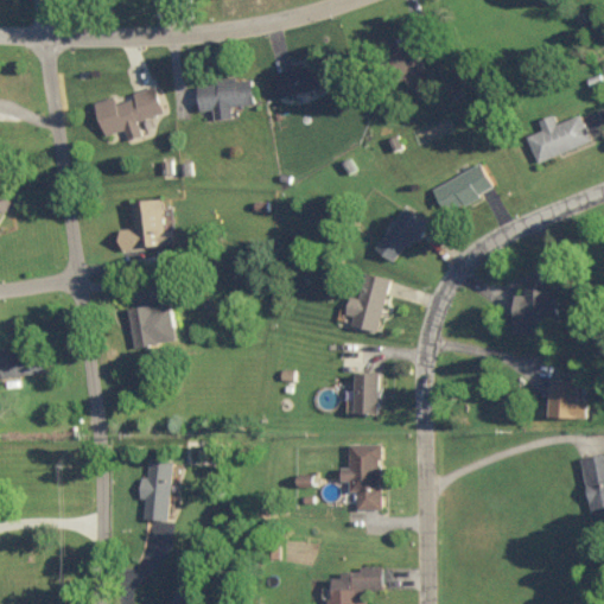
[(423,83),(418,48),(398,50),(402,87),(423,83)]
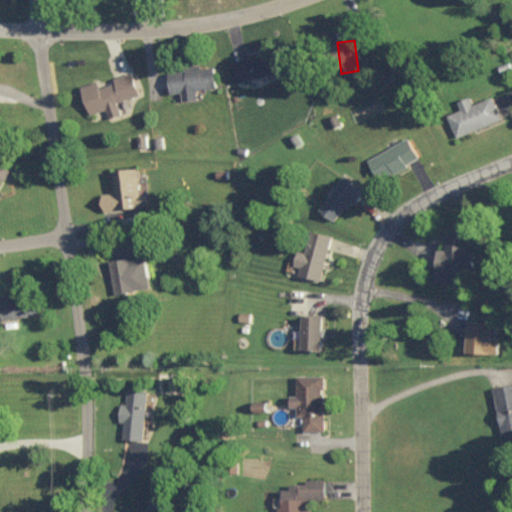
[(230,63),(236,83),(281,72),(275,51),(230,63)]
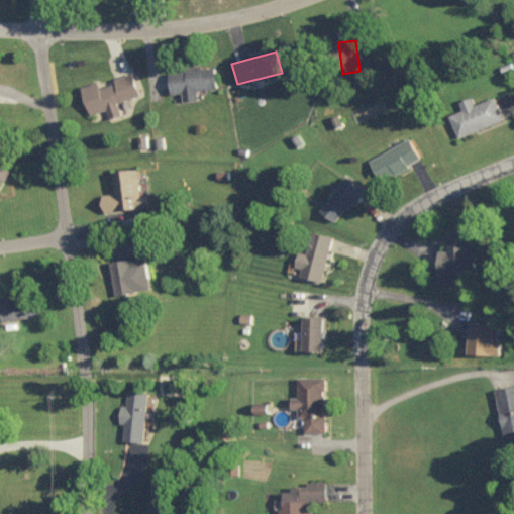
[(162,71),(214,66),(216,90),(195,92),(196,100),(181,101),(181,95),(165,96),(162,71)]
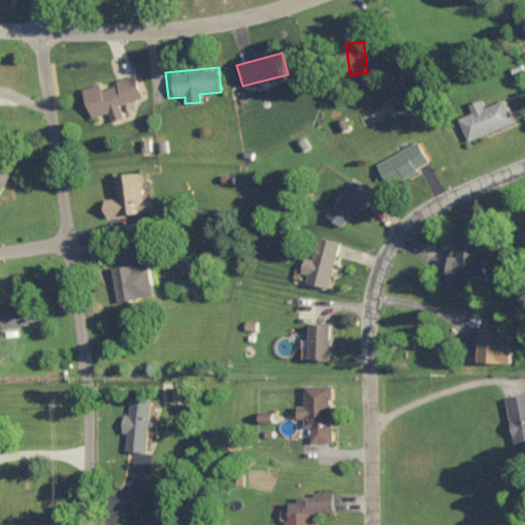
[(79,91),(98,85),(101,91),(111,88),(109,79),(132,72),(141,99),(119,106),(125,117),(110,121),(107,112),(89,119),(79,91)]
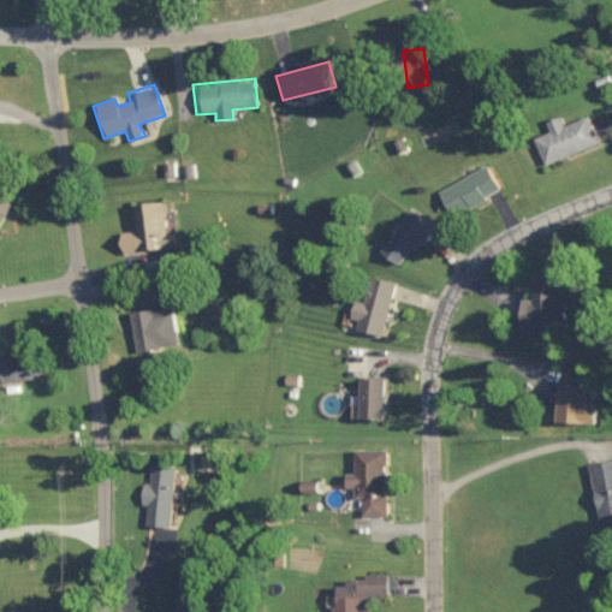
[(535,142),(554,135),(548,119),(558,117),(563,124),(587,114),(598,143),(544,165),(535,142)]
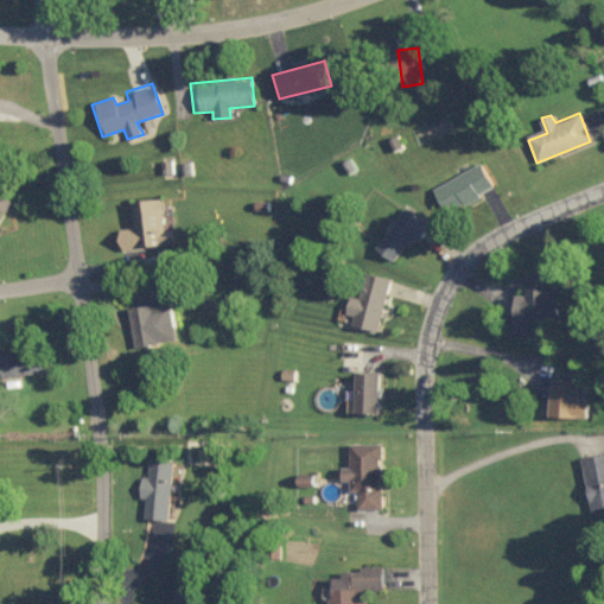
[(427,189),(478,159),(494,184),(479,203),(446,222),(427,189)]
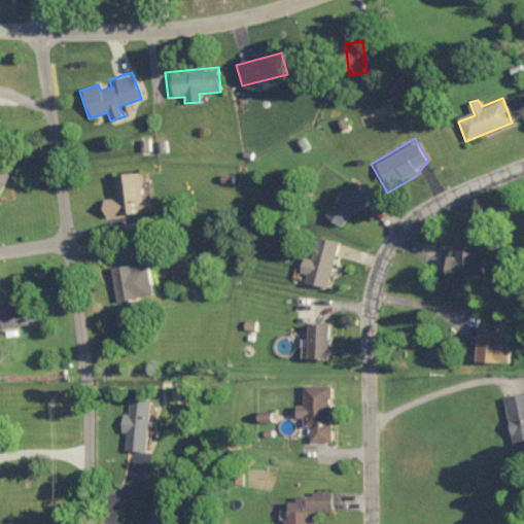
[(0,182),(5,185),(11,173),(0,168),(0,182)]
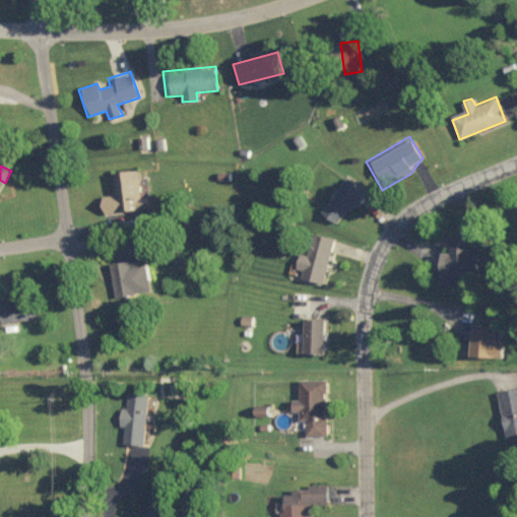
[(100,197),(102,215),(123,213),(124,219),(151,216),(149,193),(140,194),(138,172),(112,175),(115,195),(100,197)]
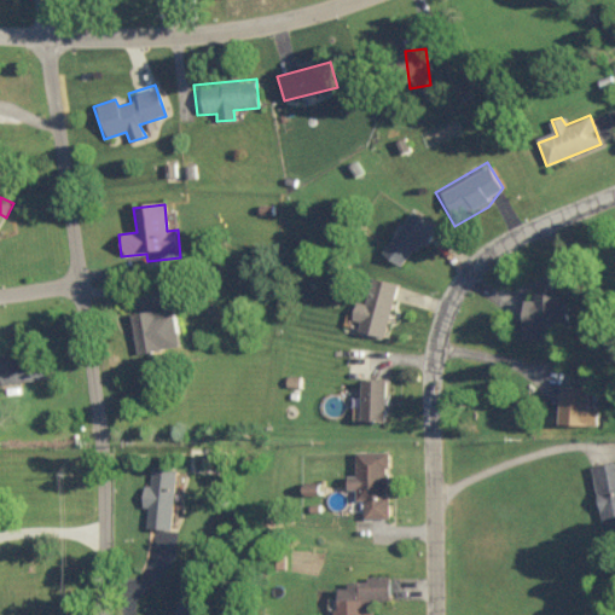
[(379,254),(411,208),(437,226),(425,244),(419,239),(400,267),(379,254)]
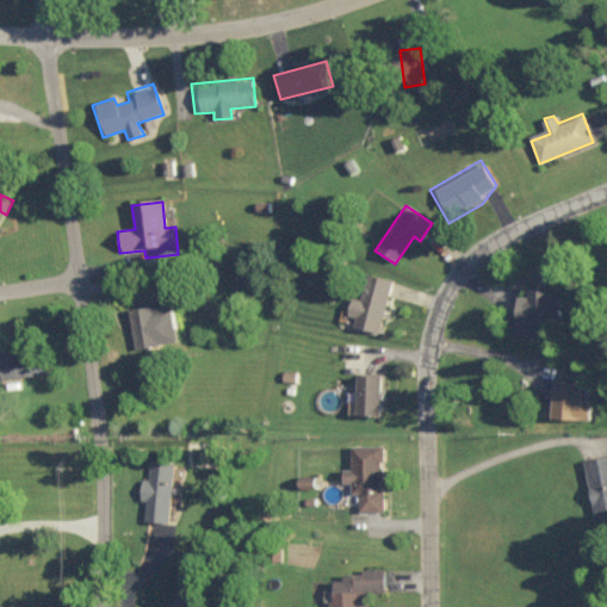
[(352,327),(377,334),(392,282),(365,274),(358,299),(348,297),(344,315),(354,317),(352,327)]
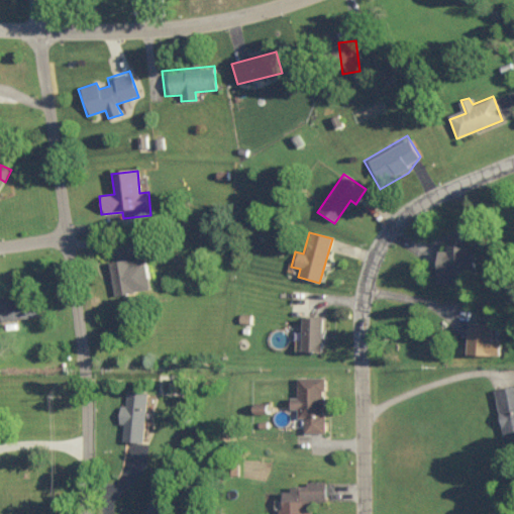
[(437,285),(458,285),(458,275),(476,275),(477,253),(469,252),(469,243),(446,242),(446,248),(438,248),(437,285)]
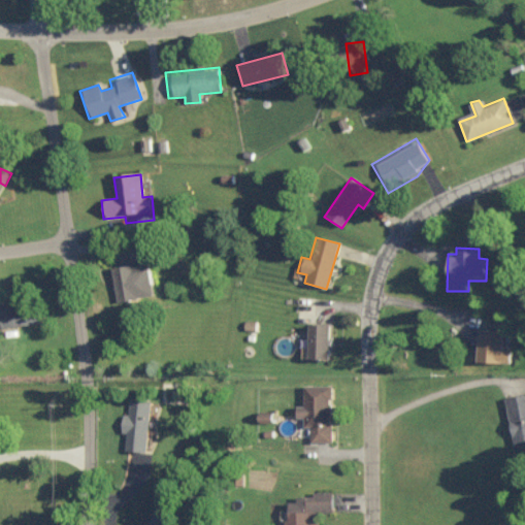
[(111,267),(117,304),(156,298),(151,266),(135,269),(134,264),(111,267)]
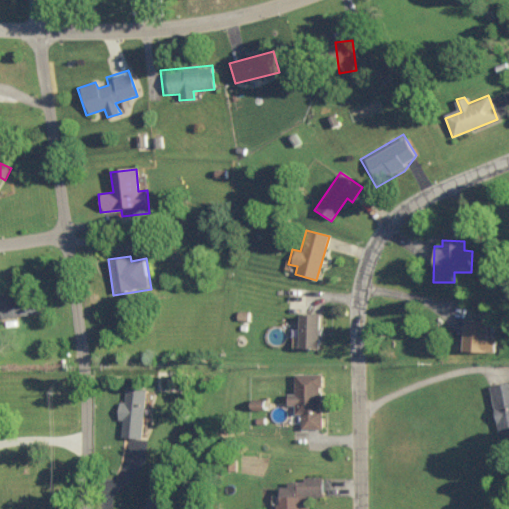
[(12,298),(11,293),(0,294),(0,319),(38,314),(35,295),(12,298)]
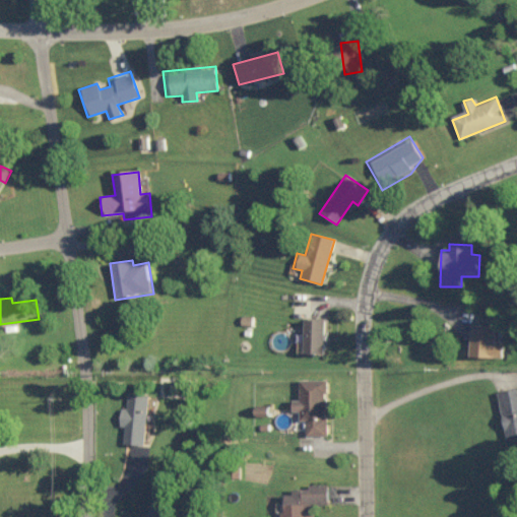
[(303,353),(324,353),(325,318),(303,317),(303,353)]
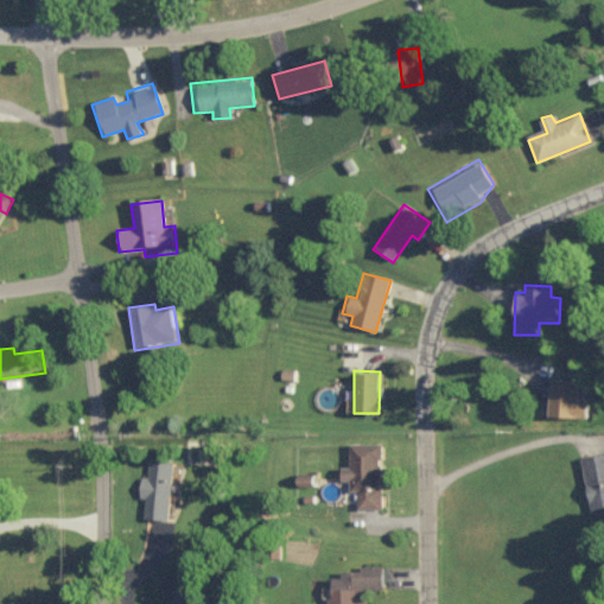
[(583,418),(547,414),(550,380),(577,382),(574,401),(584,405),(583,418)]
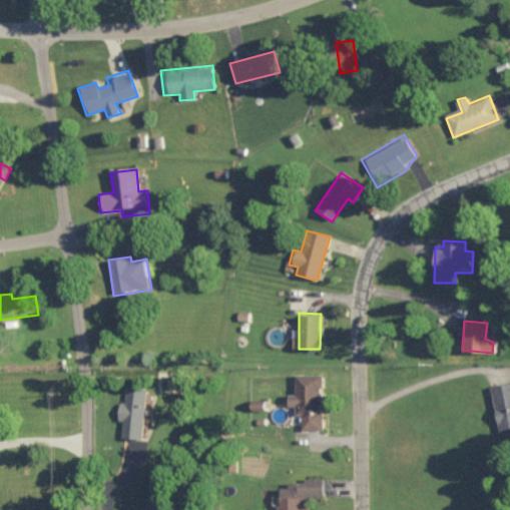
[(290,413),(290,419),(299,420),(299,432),(324,433),(325,410),(320,410),(320,409),(324,409),(325,393),(322,391),(323,371),(291,370),(290,391),(283,391),(282,413),(290,413)]
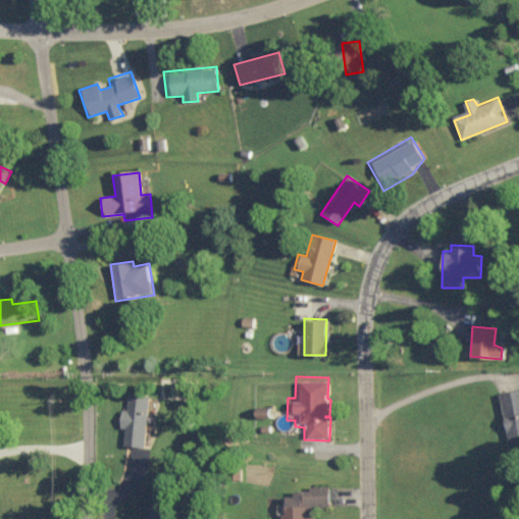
[(499,395),(518,391),(518,458),(511,460),(499,395)]
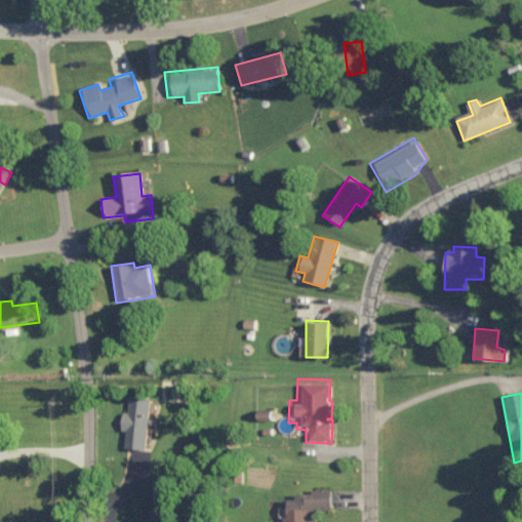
[(123,448),(149,451),(154,401),(130,399),(129,413),(122,412),(120,433),(125,434),(123,448)]
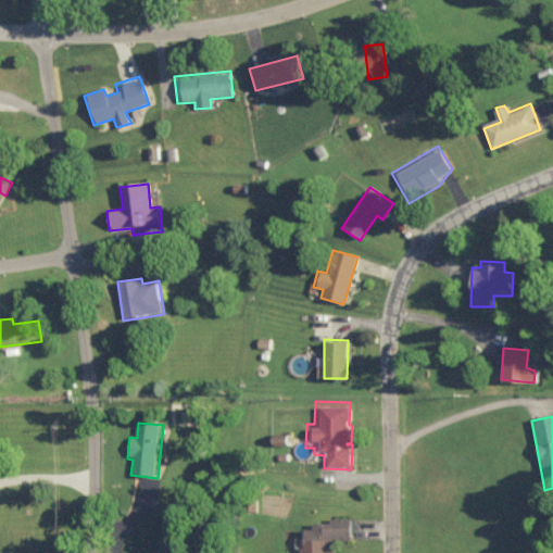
[(336,552),(336,548),(330,548),(330,540),(353,540),(352,517),(330,517),(331,525),(312,525),(312,529),(304,530),(304,549),(298,549),(298,552),(336,552)]
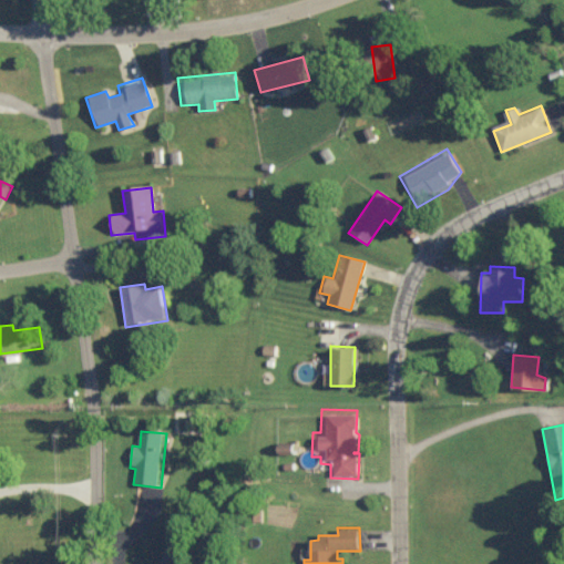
[(185,563),(187,556),(163,550),(159,563),(185,563)]
